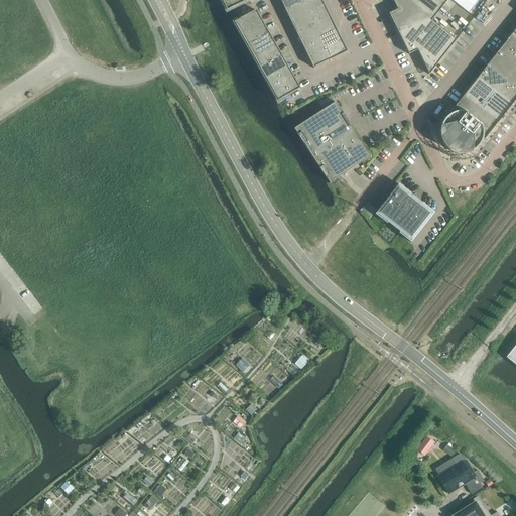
[(250,0),(220,0),(226,12),(250,0)]
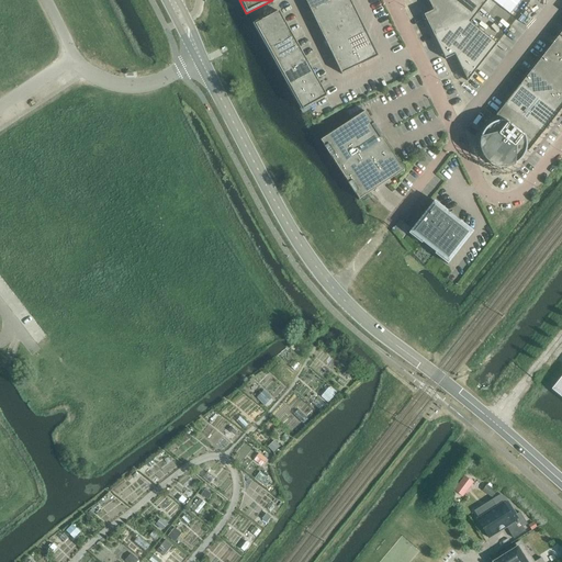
[(304,0),(311,12),(328,3),(327,0),(304,0)]
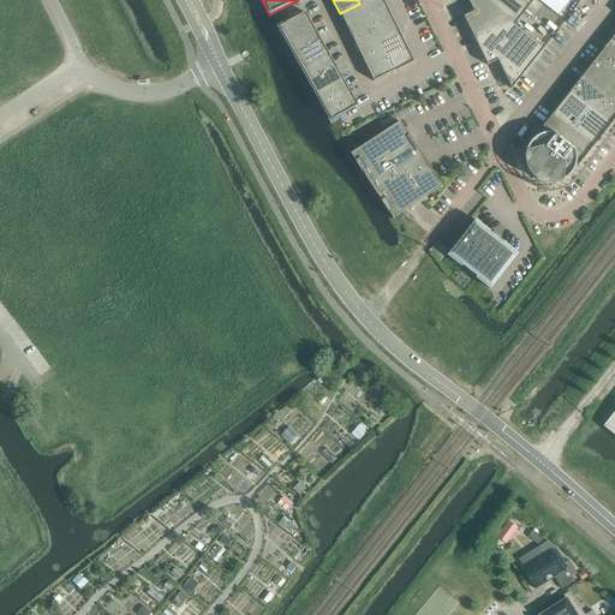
[(365,0),(359,4),(366,17),(387,7),(382,0),(365,0)]
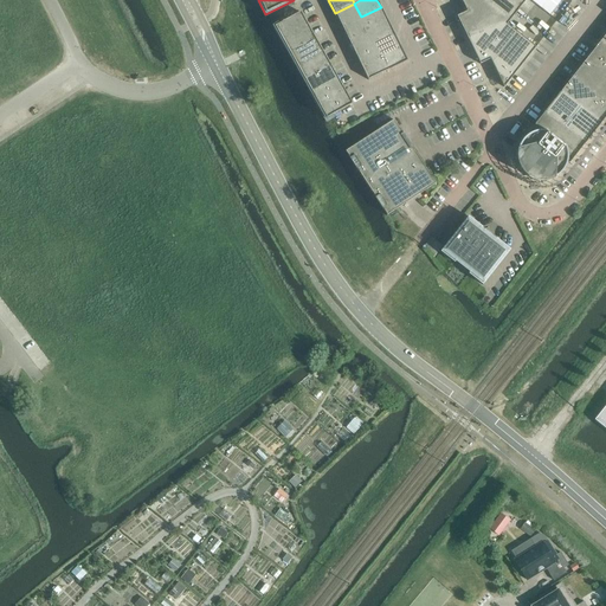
[(468,40),(503,24),(474,0),(461,0),(466,12),(456,17),(468,40)]
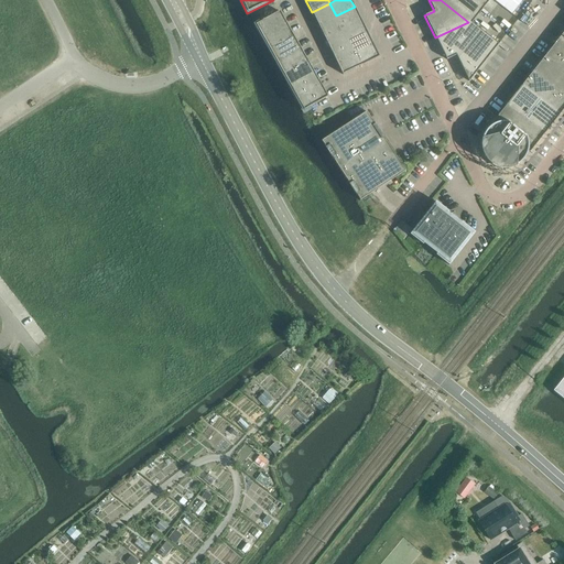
[(441,0),(468,22),(472,23),(483,9),(470,0),(441,0)]
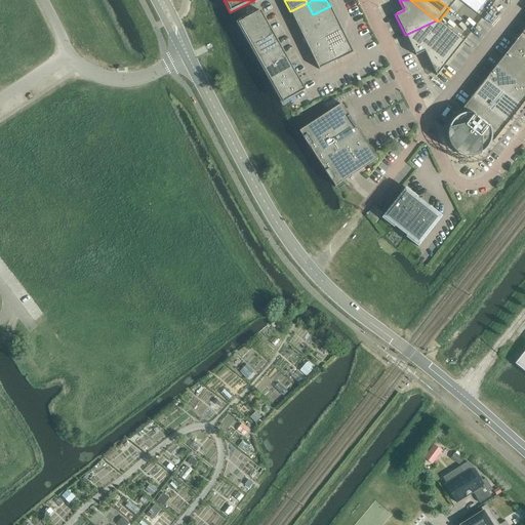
[(438,0),(449,8),(455,0),(438,0)]
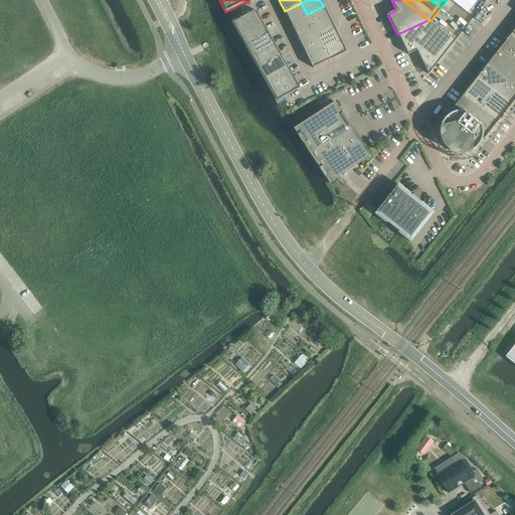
[(285,11),(290,22),(307,14),(301,3),(285,11)]
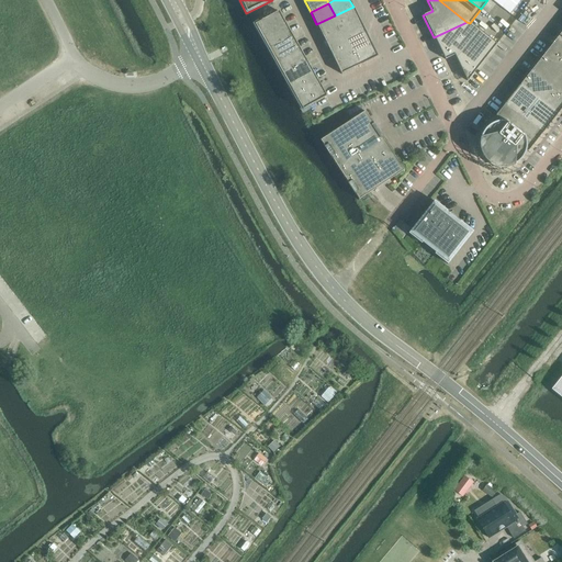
[(353,7),(335,15),(340,27),(359,19),(353,7)]
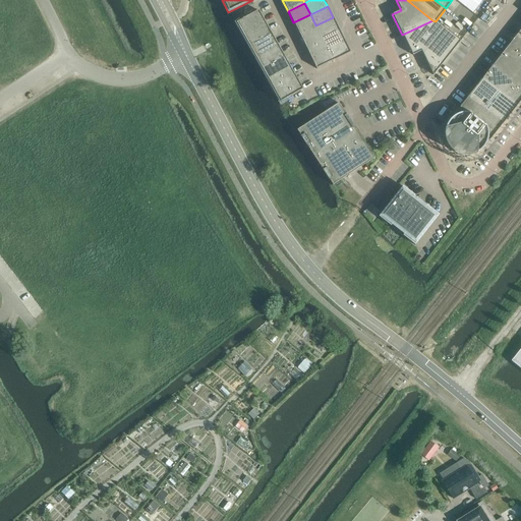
[(236,23),(242,35),(265,22),(257,11),(236,23)]
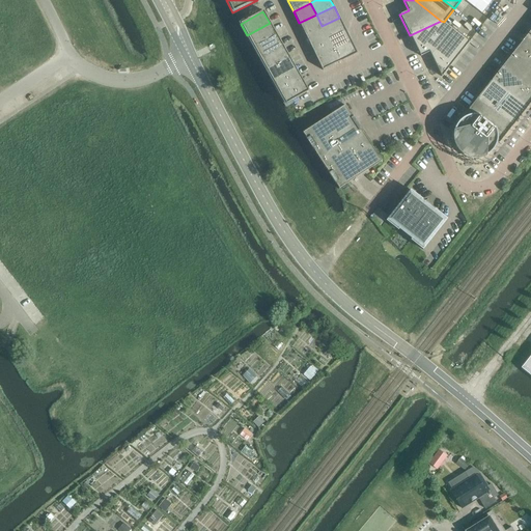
[(322,26),(316,15),(299,23),(305,34),(322,26)]
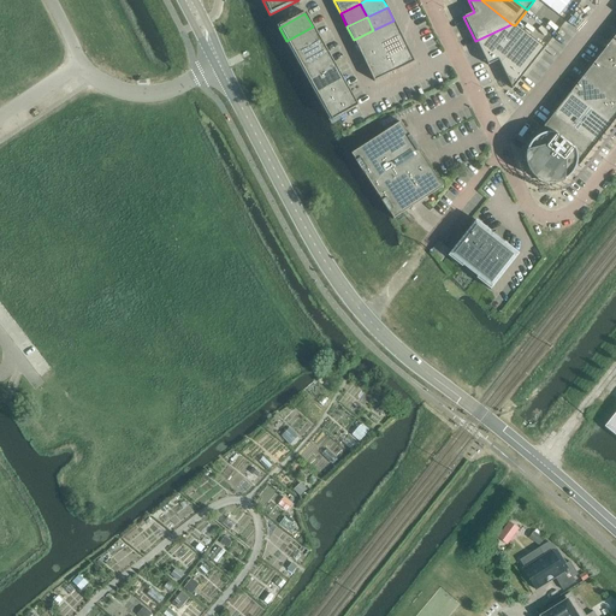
[(373,30),(380,45),(401,35),(394,21),(373,30)]
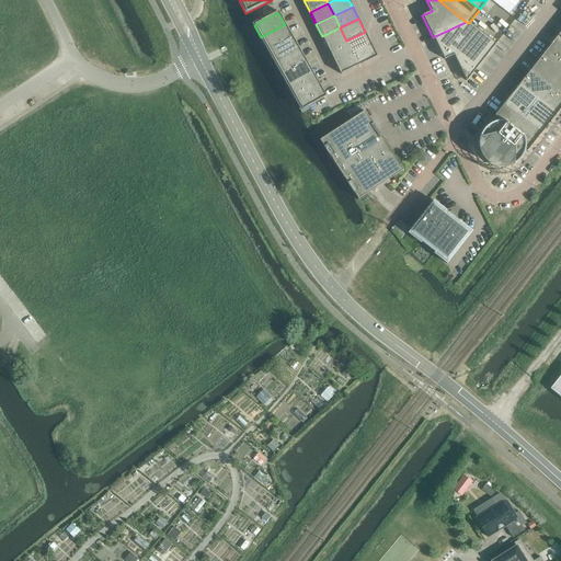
[(495,44),(469,23),(466,22),(433,37),(444,59),(454,55),(466,81),(495,44)]
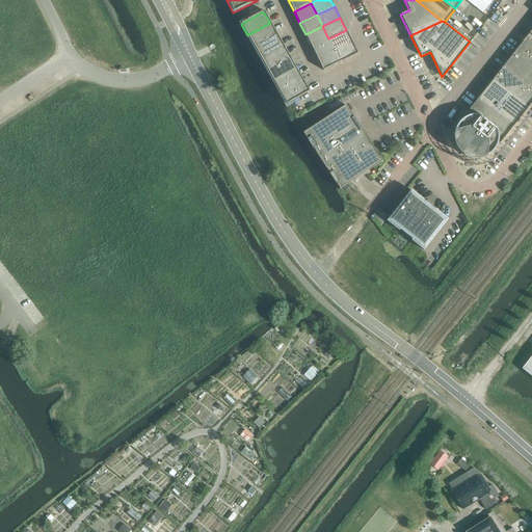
[(276,34),(270,23),(247,35),(254,47),(276,34)]
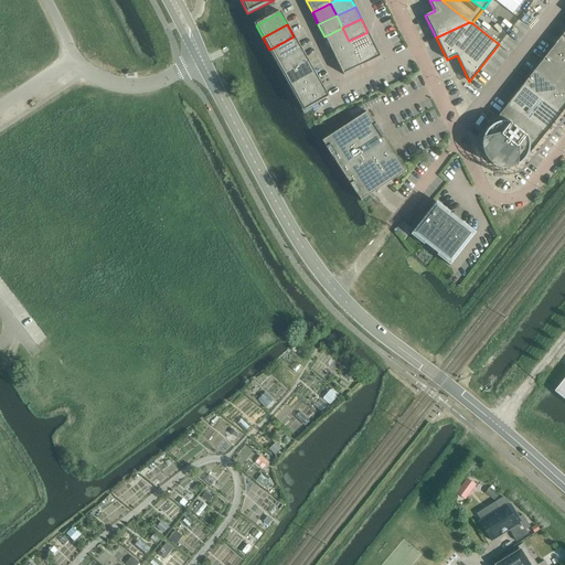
[(349,41),(342,28),(324,36),(330,50),(349,41)]
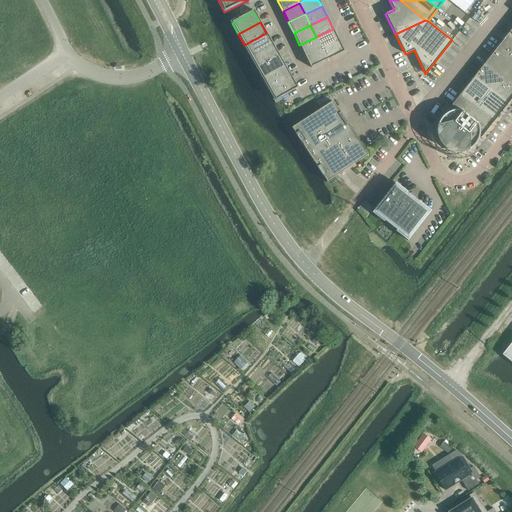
[(338,40),(333,29),(316,37),(321,48),(338,40)]
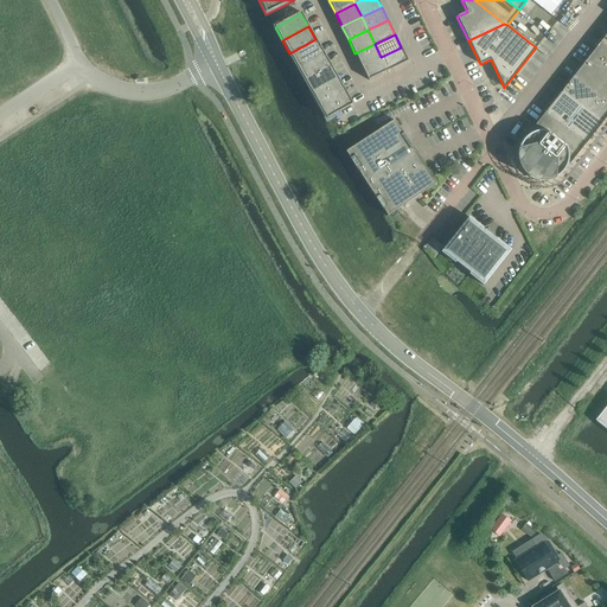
[(289,53),(296,66),(323,52),(315,39),(289,53)]
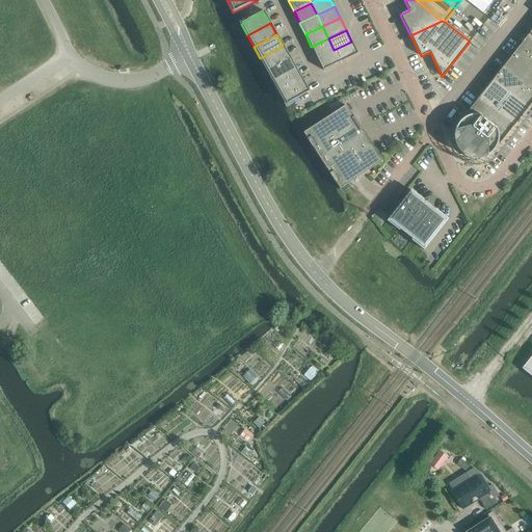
[(519,47),(531,57),(531,41),(527,36),(519,47)]
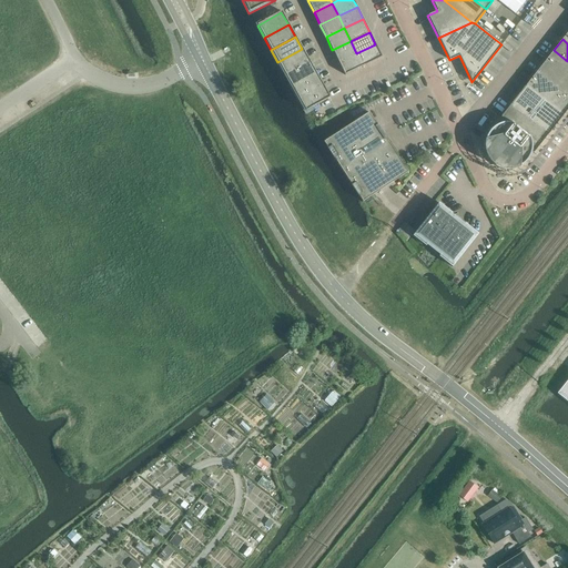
[(356,53),(351,41),(332,50),(338,62),(356,53)]
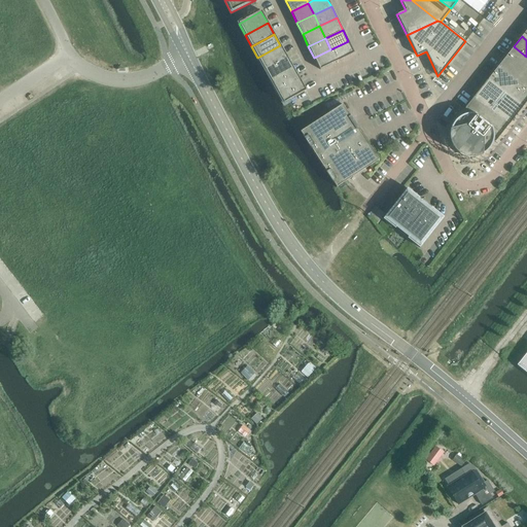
[(354,54),(348,41),(330,49),(337,62),(354,54)]
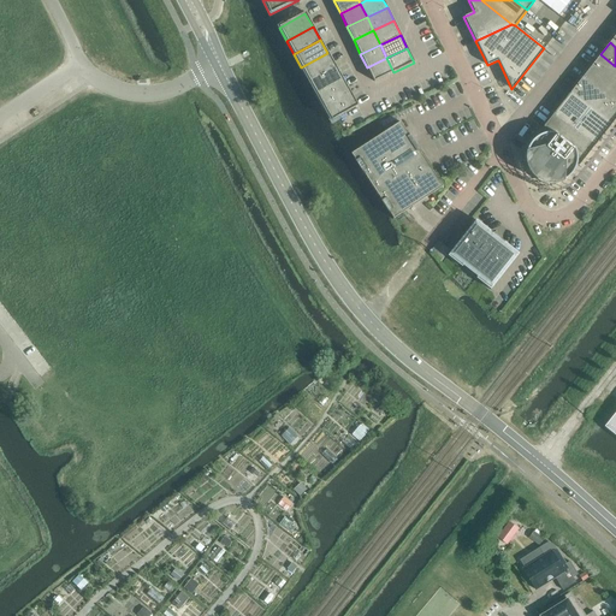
[(335,66),(327,53),(301,67),(309,81),(335,66)]
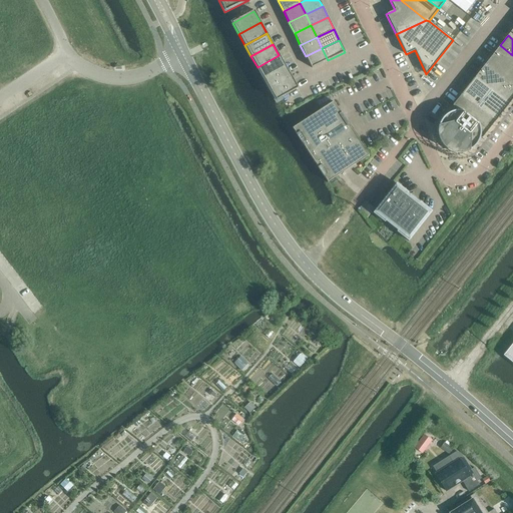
[(492,55),(512,71),(512,55),(500,45),(492,55)]
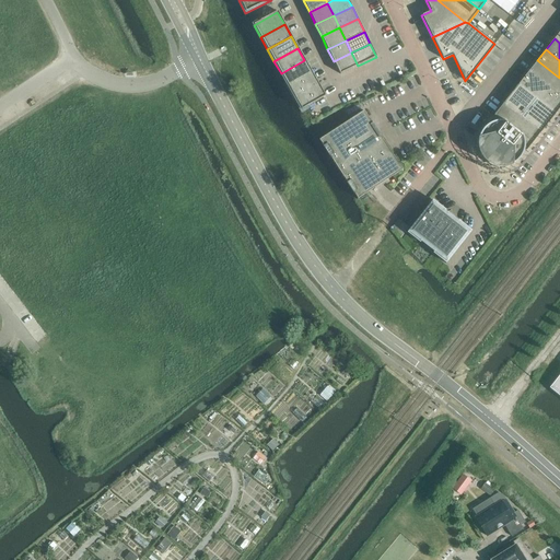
[(334,61),(340,74),(358,66),(351,53),(334,61)]
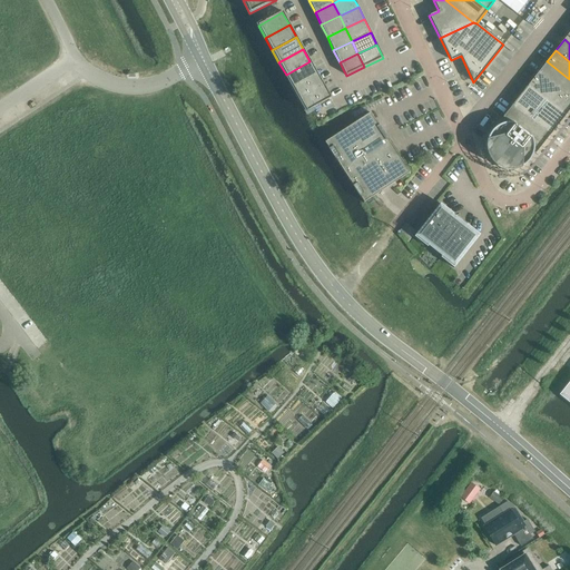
[(286,75),(293,87),(317,74),(310,61),(286,75)]
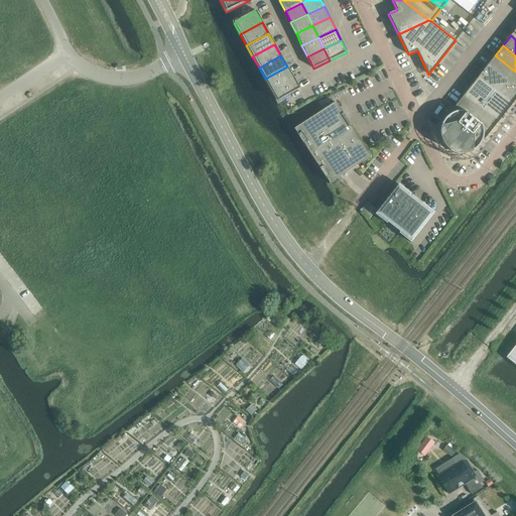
[(487,66),(515,88),(515,72),(495,55),(487,66)]
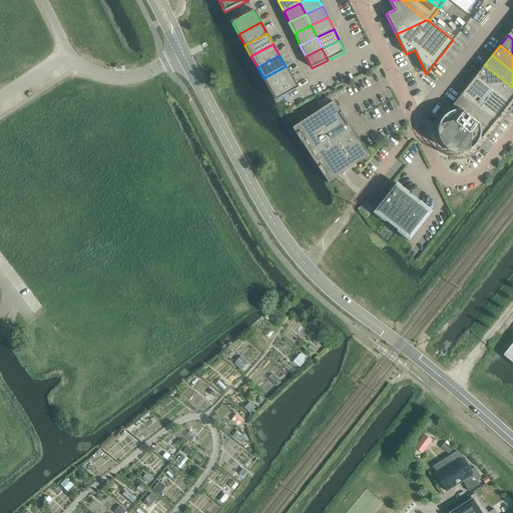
[(474,78),(508,105),(512,98),(512,87),(484,65),(474,78)]
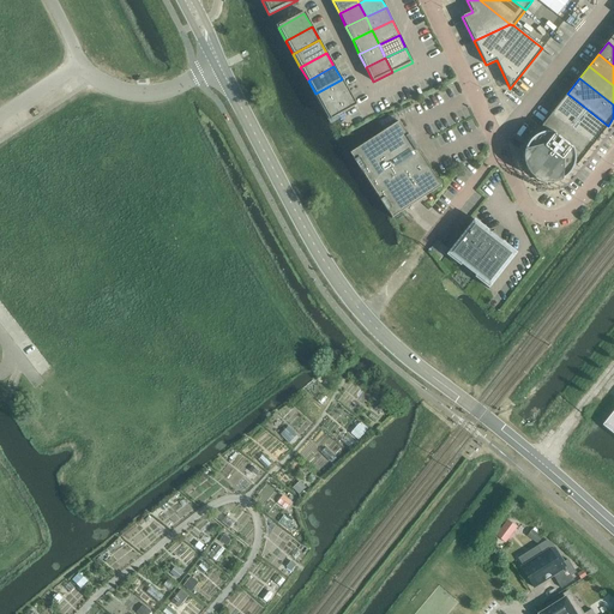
[(342,79),(315,94),(323,107),(349,92),(342,79)]
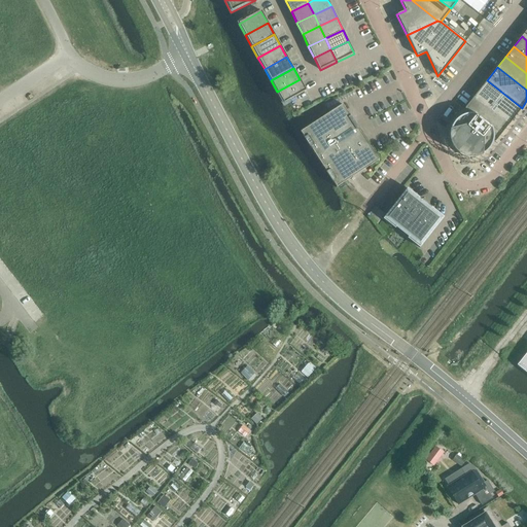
[(306,91),(300,79),(277,92),(283,103),(306,91)]
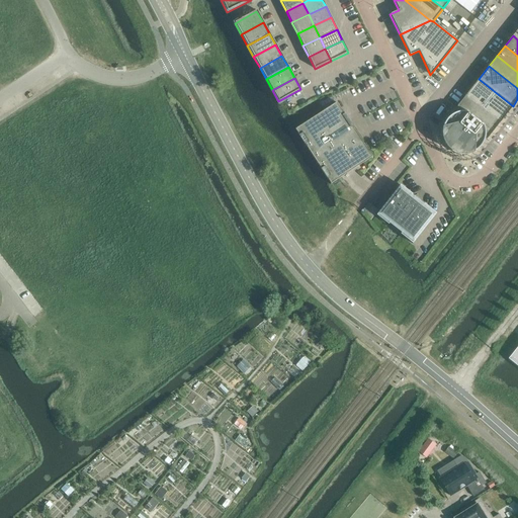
[(513,106),(479,79),(465,96),(500,123),(513,106)]
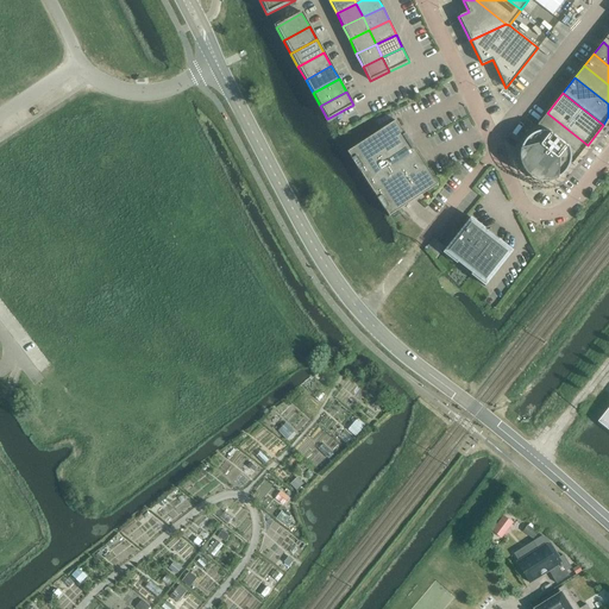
[(588,145),(547,113),(538,125),(578,156),(588,145)]
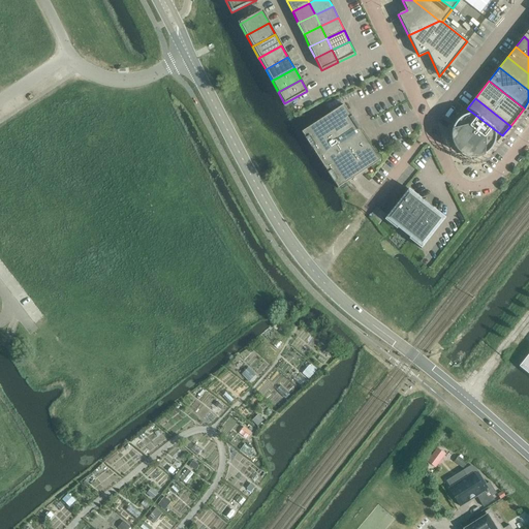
[(380,160),(343,104),(301,132),(338,188),(348,181),(380,160)]
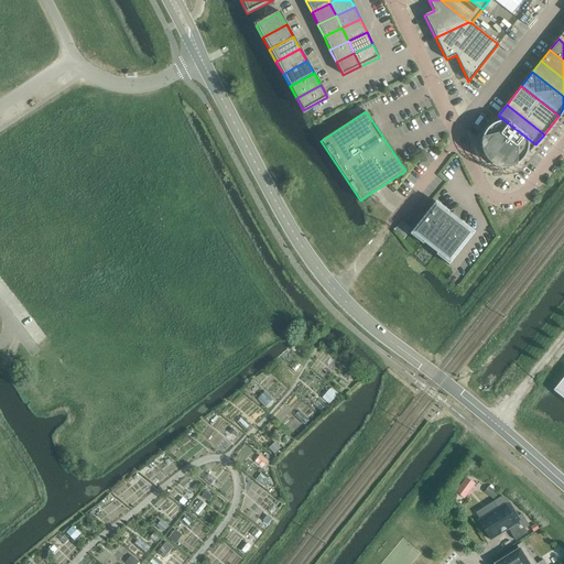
[(535,144),(498,116),(492,122),(494,125),(491,126),(490,127),(488,128),(487,129),(486,131),(485,132),(484,134),(483,136),(481,138),(481,140),(480,142),(480,144),(480,145),(480,148),(481,150),(481,152),(483,153),(483,155),(484,158),(485,159),(486,161),(487,162),(489,163),(490,164),(491,165),(494,166),(496,167),(497,169),(499,169),(501,169),(503,170),(505,170),(507,169),(509,169),(510,169),(512,167),(514,167),(516,166),(518,165),(519,164),(520,163),(522,162),(523,160),(524,159),(525,156),(527,155),(527,153),(528,151),(530,152),(535,144)]
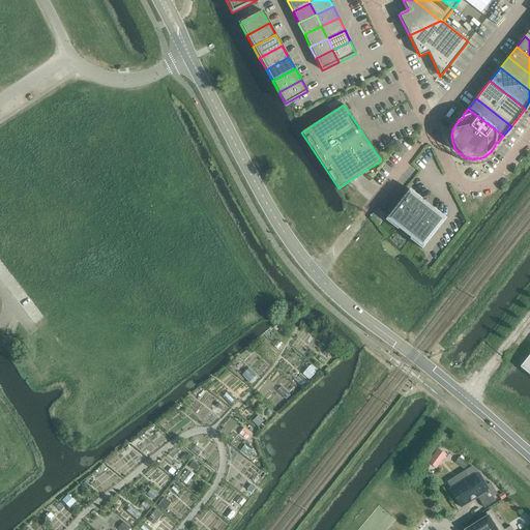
[(421,249),(446,218),(434,209),(432,211),(419,202),(421,199),(409,189),(385,221),(398,230),(400,227),(412,237),(409,239),(421,249)]
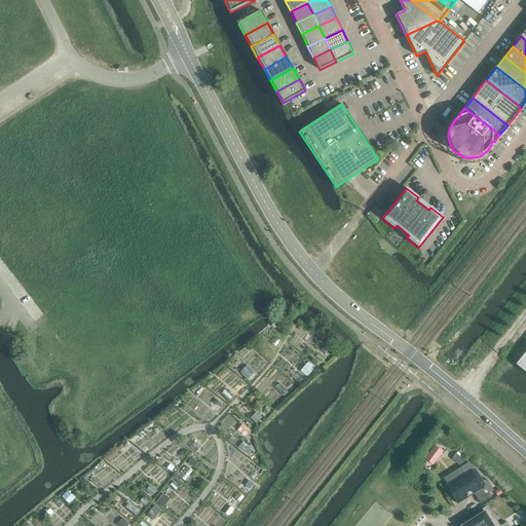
[(525,351),(523,355),(520,360),(515,365),(525,373),(525,351)]
